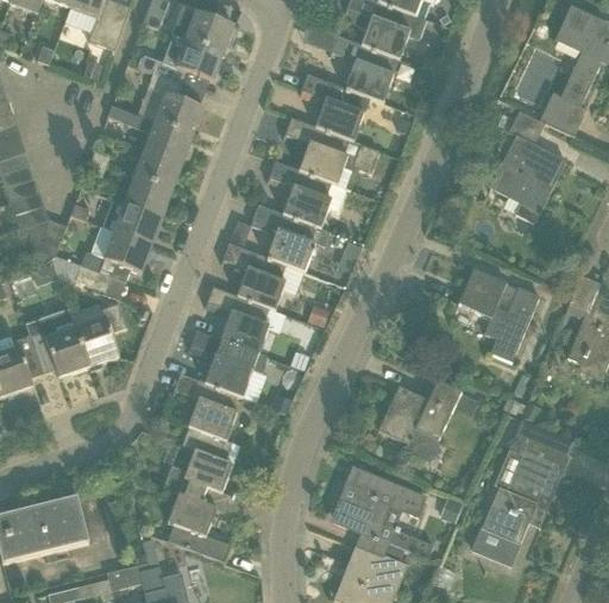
[(10,0),(36,11),(39,0),(10,0)]
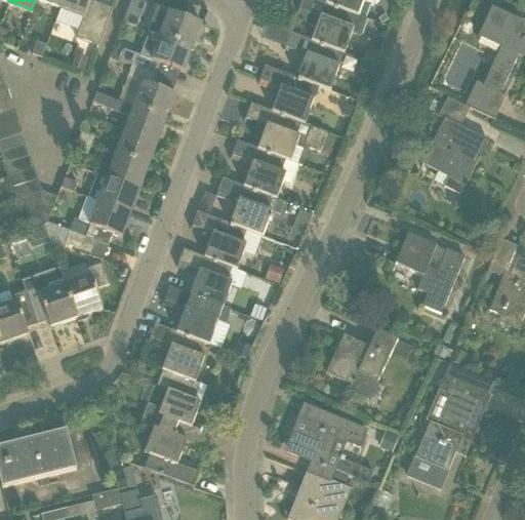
[(61,0),(59,4),(84,13),(76,34),(98,42),(113,5),(99,0),(61,0)]
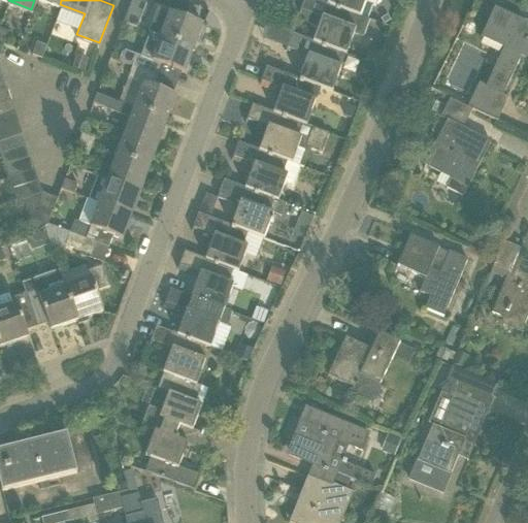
[(146,0),(130,0),(123,19),(137,25),(146,0)]
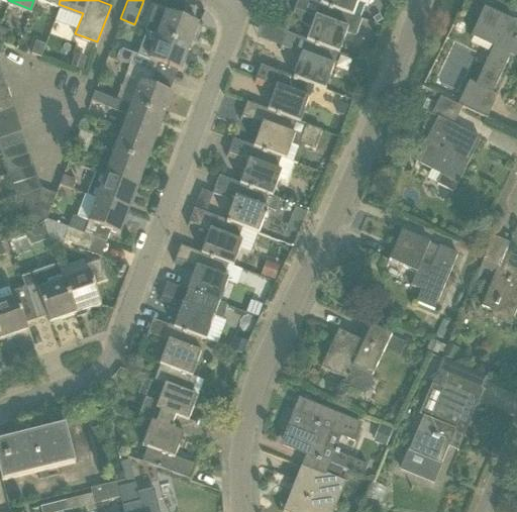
[(166,0),(165,5),(195,15),(199,3),(190,0),(166,0)]
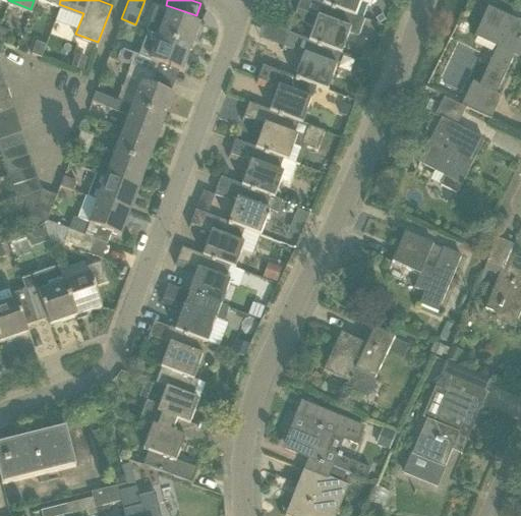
[(350,10),(325,0),(298,0),(296,5),(309,10),(306,20),(313,23),(309,37),(337,48),(341,49),(348,30),(357,33),(363,15),(355,12),(350,10)]
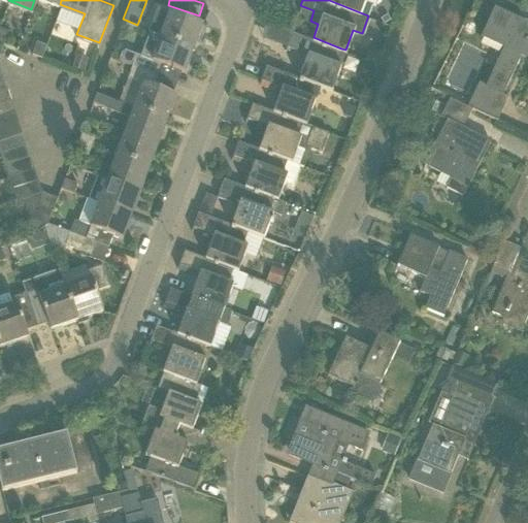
[(329,0),(355,10),(360,12),(364,0),(329,0)]
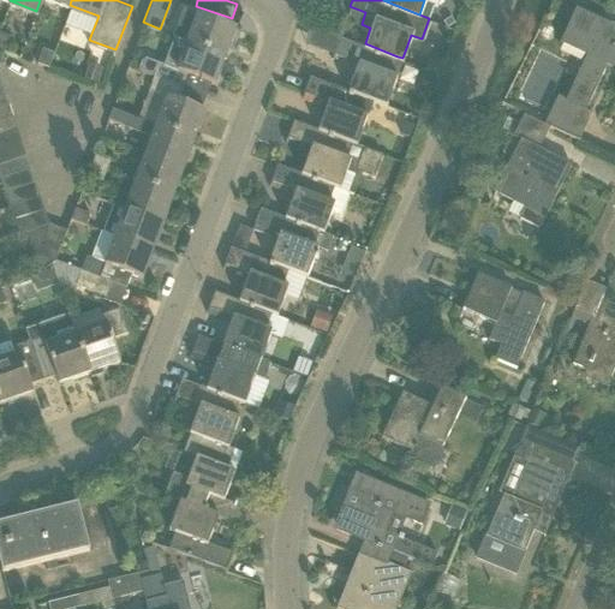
[(557,93),(545,120),(550,123),(579,137),(592,109),(586,106),(611,53),(614,54),(614,21),(577,3),(560,40),(587,52),(566,97),(557,93)]
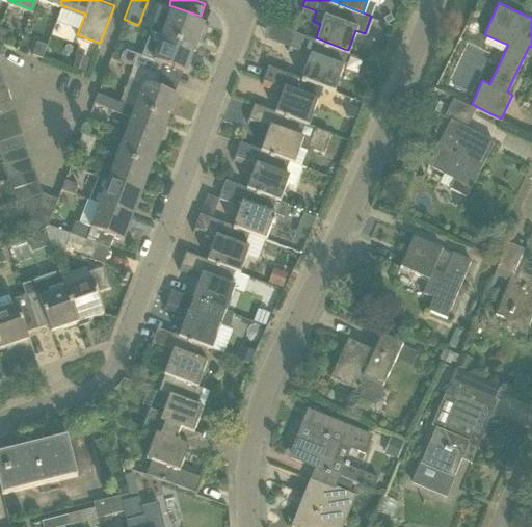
[(158,4),(149,28),(195,46),(205,21),(158,4)]
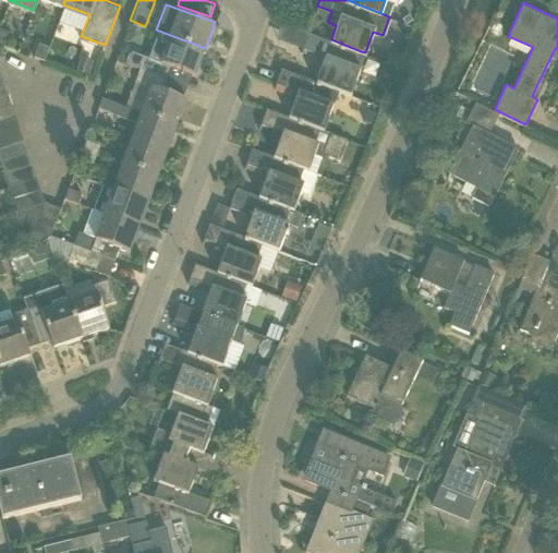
[(10,29),(0,26),(0,41),(4,44),(10,29)]
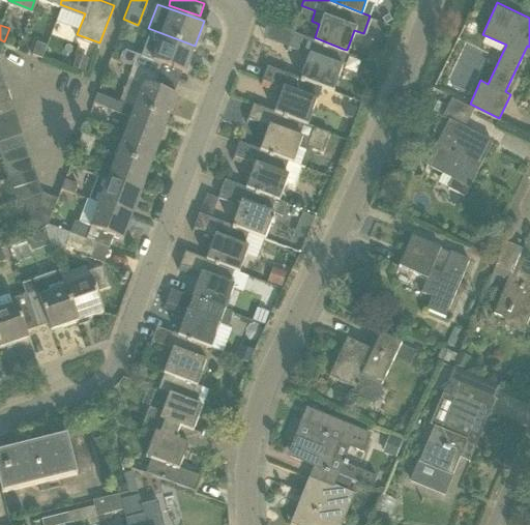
[(133,62),(158,73),(163,61),(185,69),(195,46),(148,28),(148,29),(149,29),(141,52),(137,51),(133,62)]
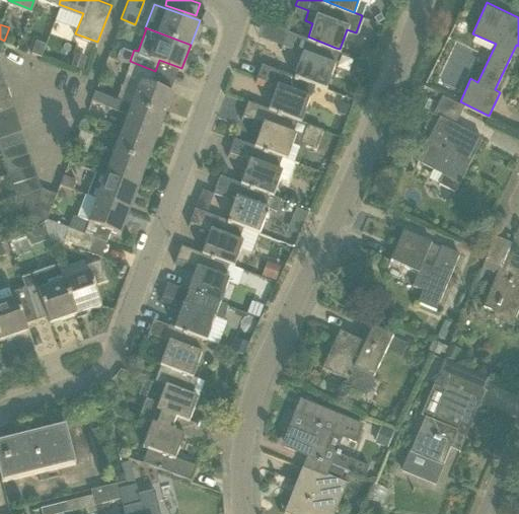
[(336,48),(308,37),(287,28),(282,43),(302,51),(294,74),(310,80),(325,86),(335,62),(330,60),(336,48)]
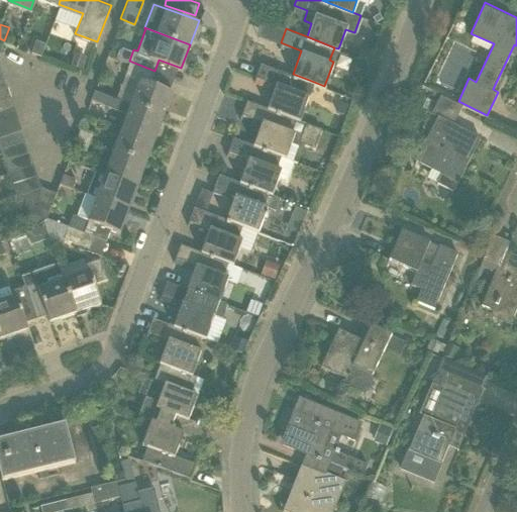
[(31,50),(40,54),(45,40),(36,37),(31,50)]
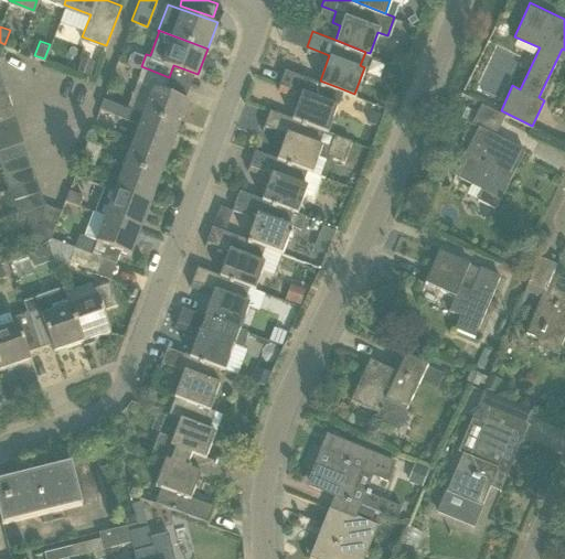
[(394,50),(391,61),(400,65),(402,65),(406,54),(394,50)]
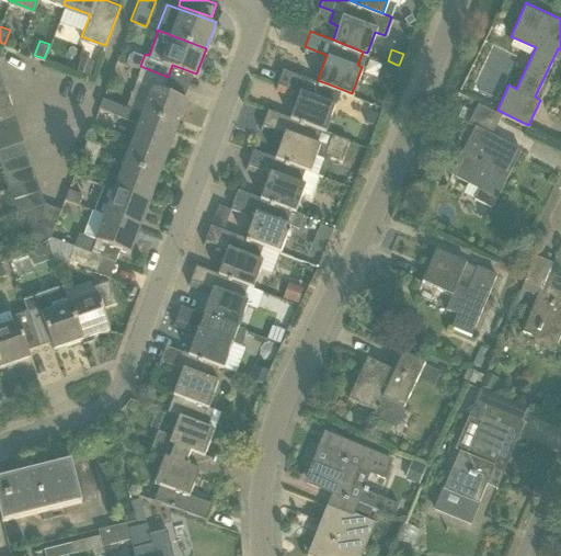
[(93,58),(81,54),(76,67),(88,71),(93,58)]
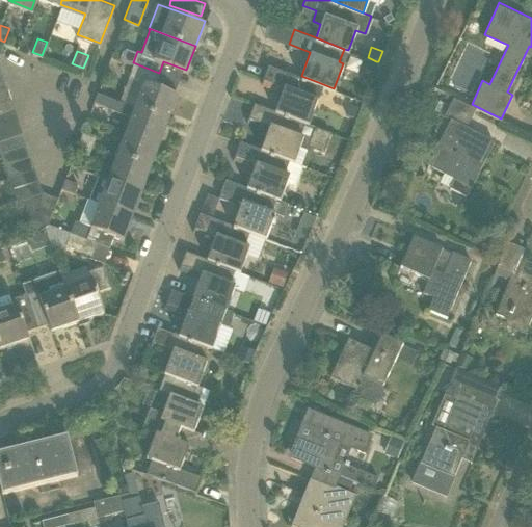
[(371,75),(376,61),(368,57),(363,72),(371,75)]
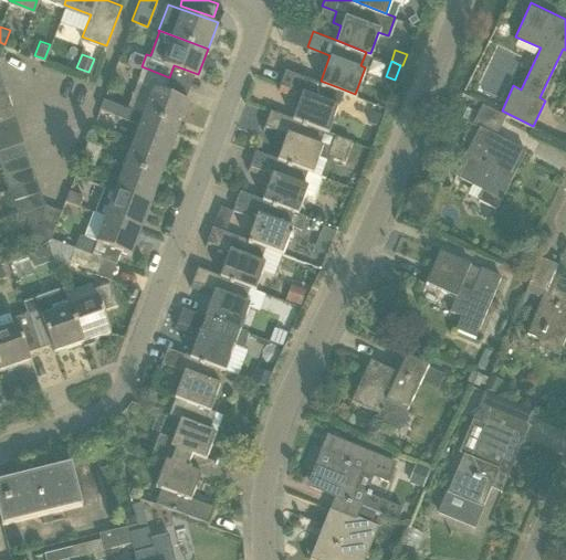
[(154,86),(144,111),(179,124),(189,98),(165,88),(169,77),(142,66),(136,80),(154,86)]
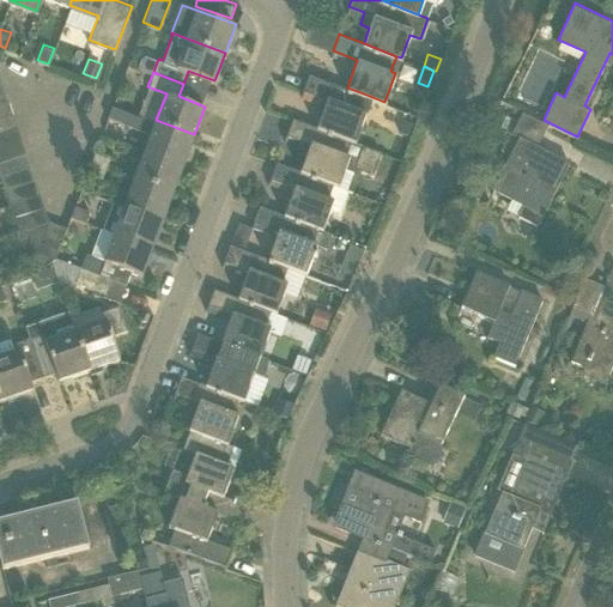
[(366,95),(347,87),(309,73),(303,90),(327,99),(317,126),(350,138),(356,140),(366,111),(360,109),(366,95)]
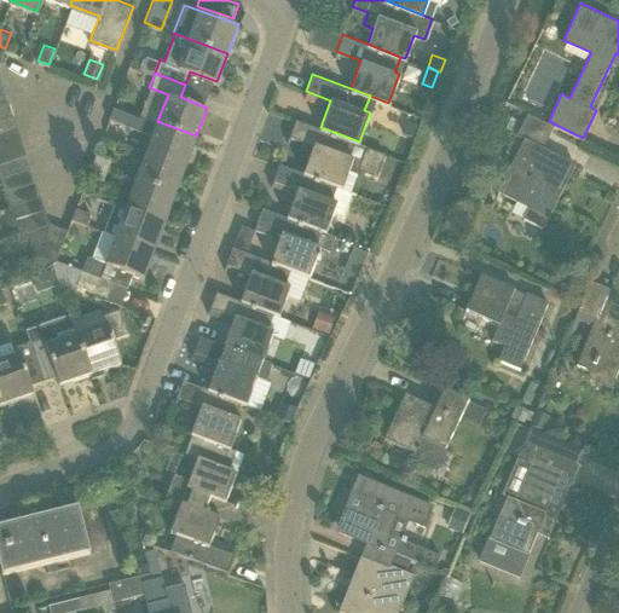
[(0,115),(12,111),(9,98),(0,99),(0,115)]
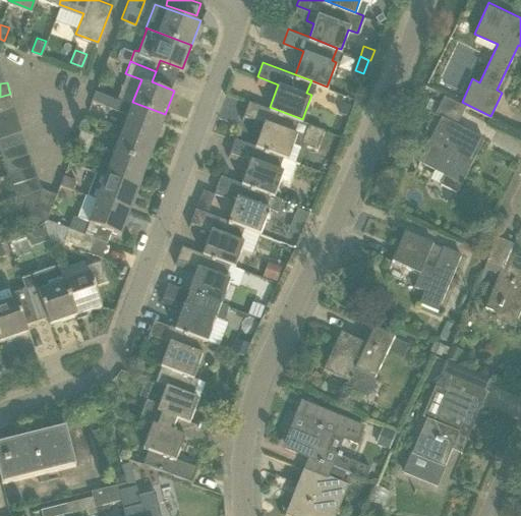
[(129,112),(124,126),(156,138),(165,114),(132,102),(132,103),(95,89),(92,98),(129,112)]
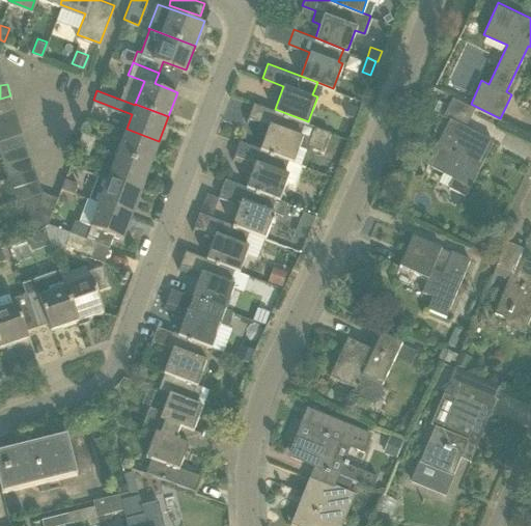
[(346,105),(348,94),(329,90),(327,102),(346,105)]
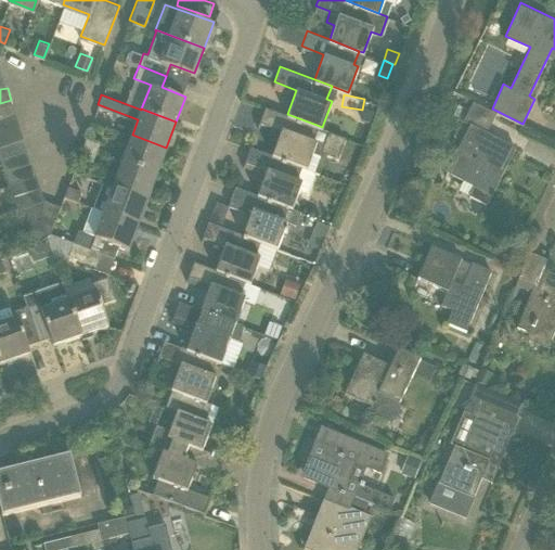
[(487,202),(516,144),(499,136),(495,141),(486,136),(488,131),(487,130),(497,111),(492,109),(473,99),(463,119),(469,123),(446,169),(464,178),(466,174),(476,179),(469,193),(487,202)]
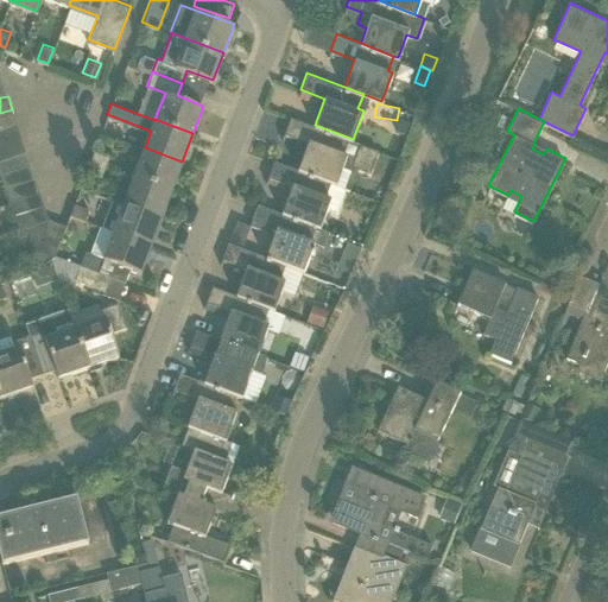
[(0,113),(0,128),(17,122),(12,109),(0,113)]
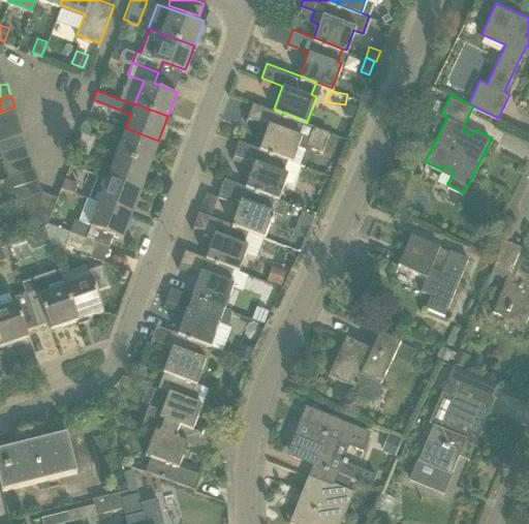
[(297,132),(302,119),(274,109),(253,100),(247,115),(269,123),(259,146),(259,148),(287,158),(292,159),(302,134),(297,132)]
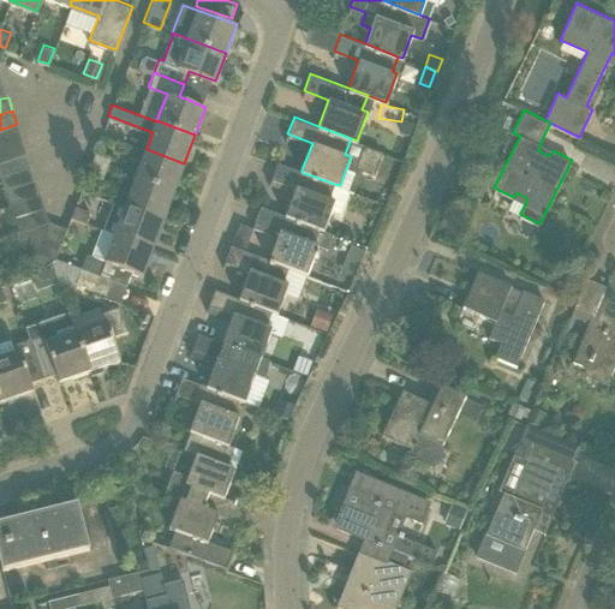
[(0,144),(22,137),(17,124),(0,130),(0,144)]
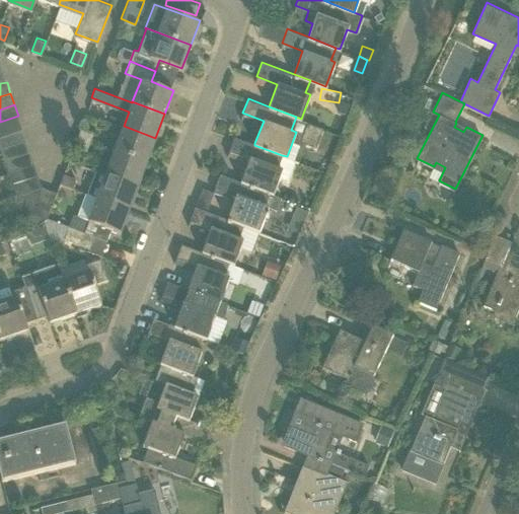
[(0,122),(0,135),(22,128),(18,116),(0,122)]
